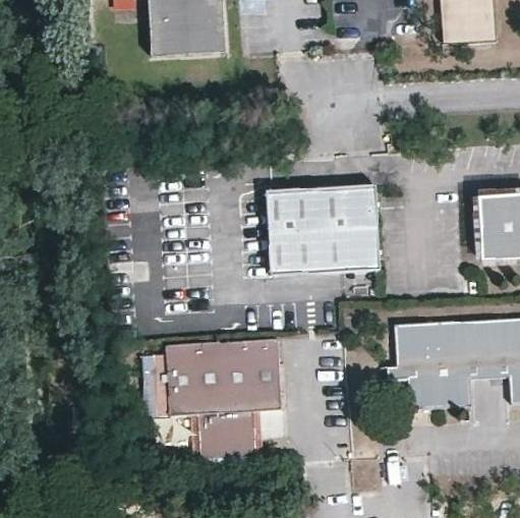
[(147,0),(151,55),(226,52),(223,0),(147,0)]
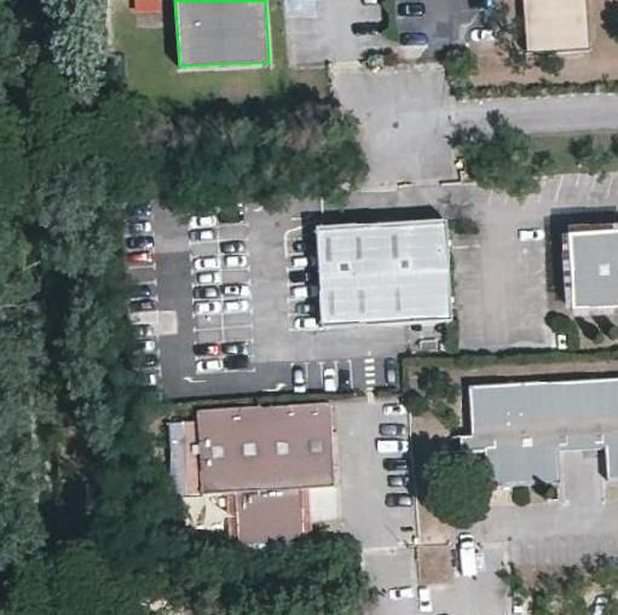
[(524,0),(527,48),(593,44),(589,0),(524,0)]
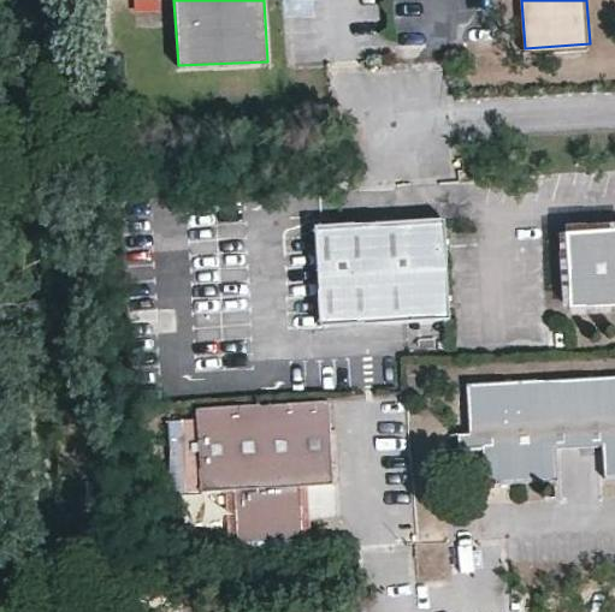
[(443,218),(314,224),(320,321),(447,315),(443,218)]
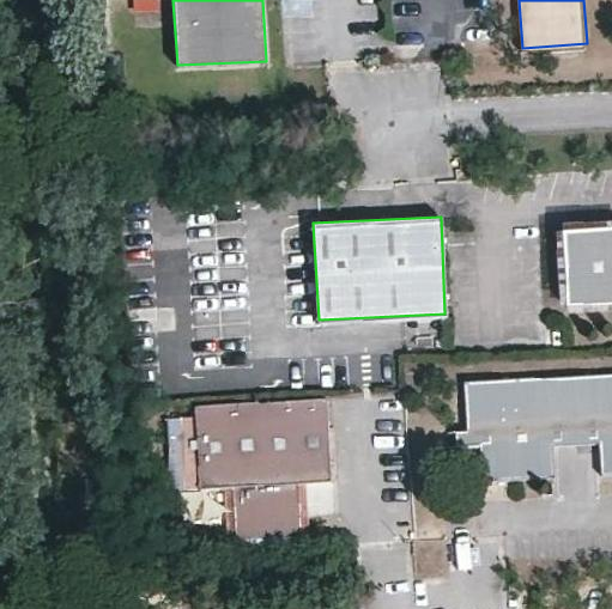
[(611,225),(563,229),(568,304),(611,302),(611,225)]
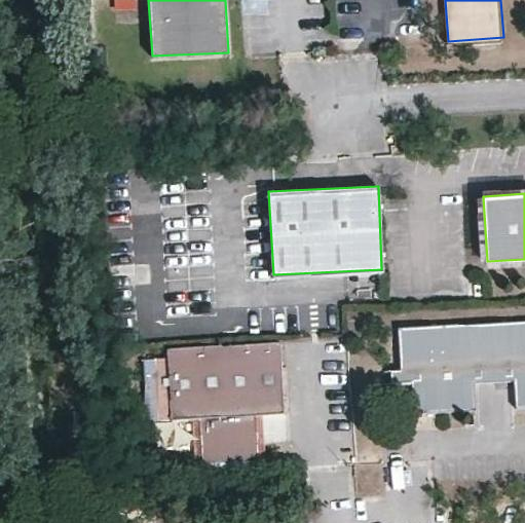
[(524,322),(397,329),(400,371),(390,371),(390,385),(411,383),(413,413),(475,410),(474,383),(514,381),(515,408),(524,407),(524,322)]
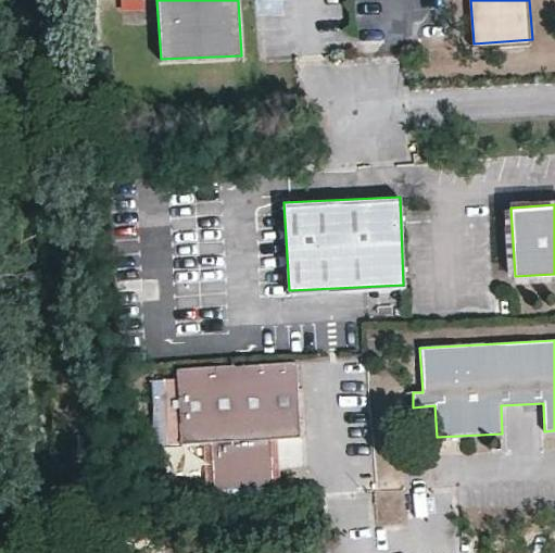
[(294,362),(178,368),(181,441),(211,440),(213,488),(272,486),(269,437),(299,436),(294,362)]
